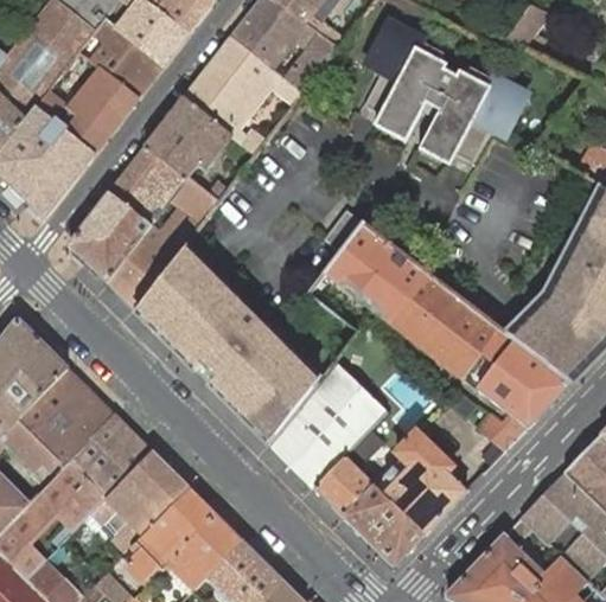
[(48,0),(5,53),(0,59),(0,147),(26,115),(34,106),(83,43),(104,17),(117,0),(48,0)]
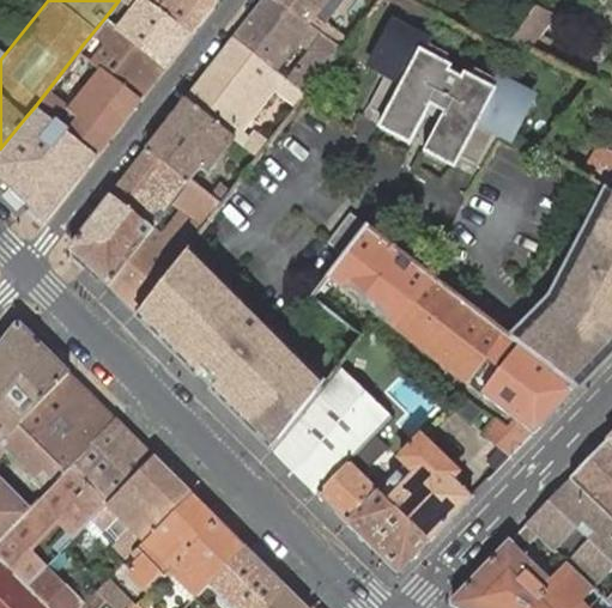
[(164,65),(191,31),(150,0),(126,0),(132,5),(116,26),(164,65)]
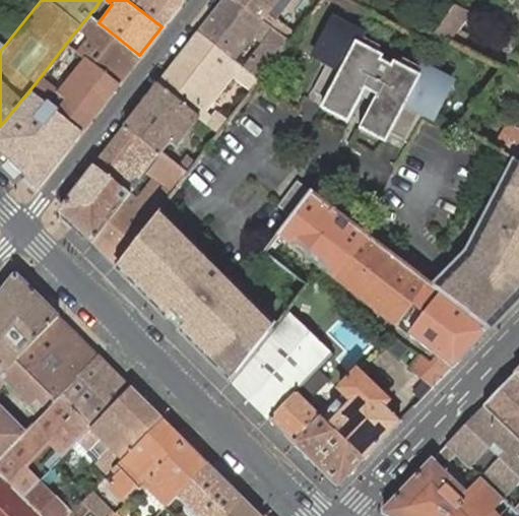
[(127,0),(161,26),(182,0),(127,0)]
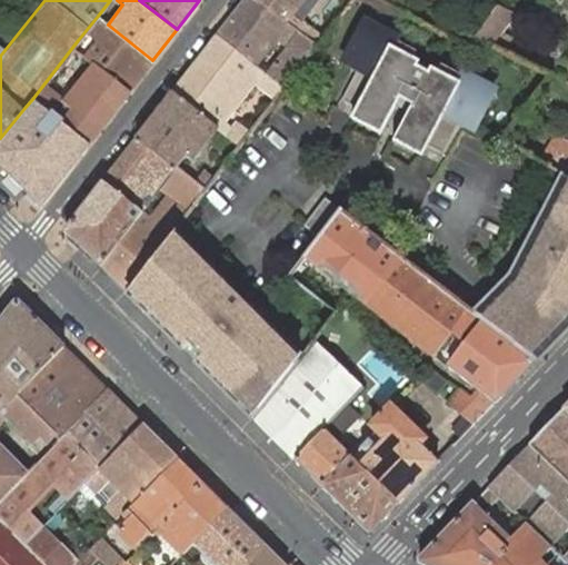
[(268,72),(282,85),(316,42),(289,21),(262,0),(241,0),(216,32),(256,63),(277,37),(289,46),(268,72)]
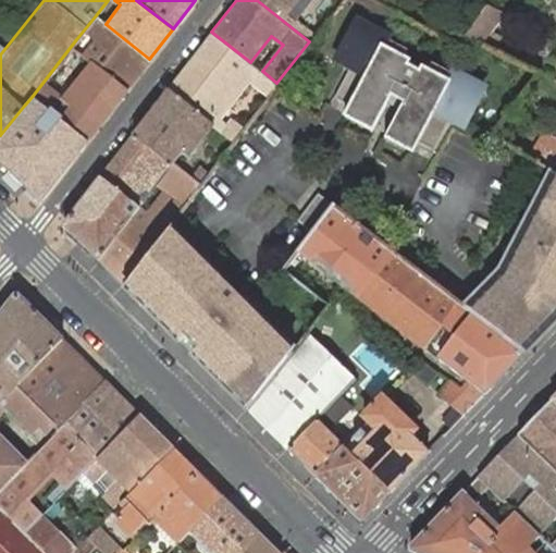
[(257,0),(283,21),(309,41),(317,33),(287,10),(295,0),(257,0)]
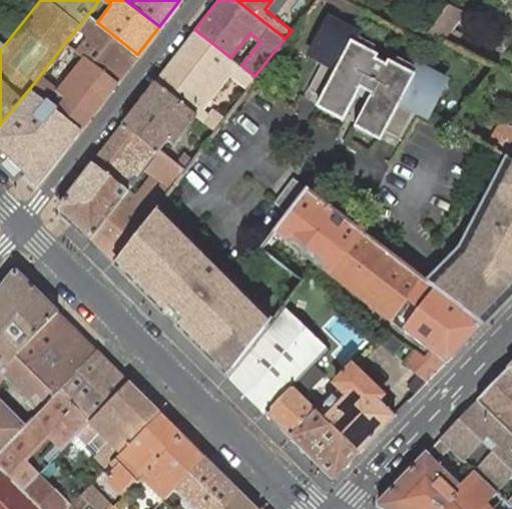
[(272,0),(265,9),(273,15),(284,0),(272,0)]
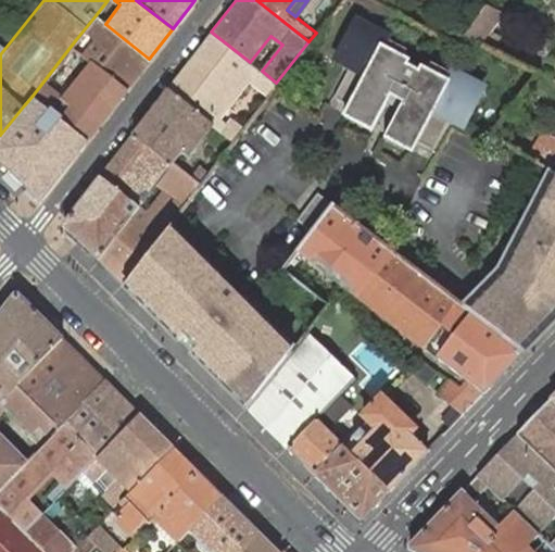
[(487,3),(464,33),(476,39),(499,10),(487,3)]
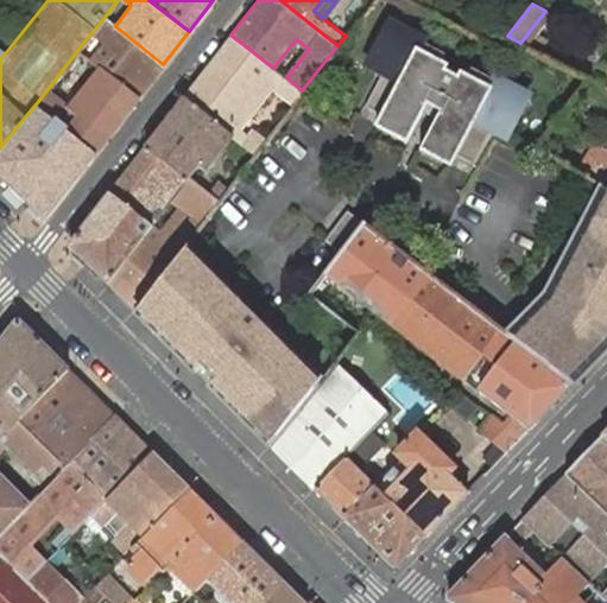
[(143,89),(163,64),(115,26),(105,17),(83,43),(143,89)]
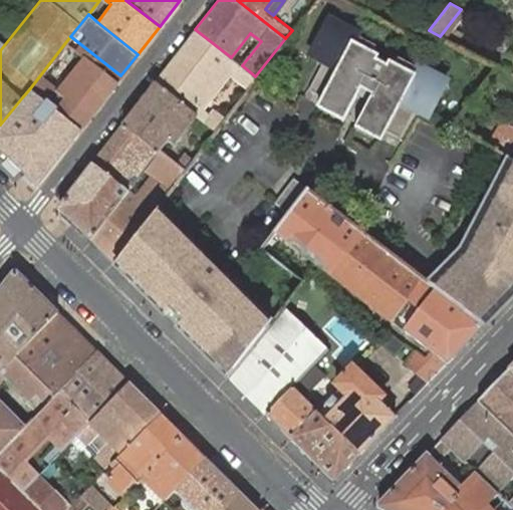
[(356,29),(329,15),(310,51),(322,57),(308,85),(322,93),(347,106),(360,82),(374,55),(376,51),(351,38),(356,29)]
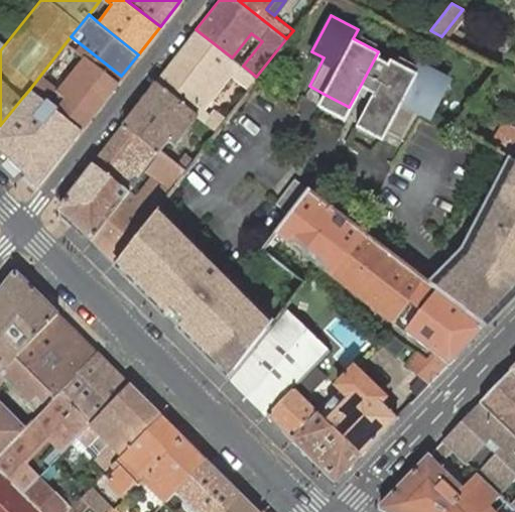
[(208,123),(216,129),(226,117),(214,107),(210,113),(204,108),(231,74),(248,88),(256,77),(243,66),(232,57),(196,29),(155,82),(197,114),(208,123)]
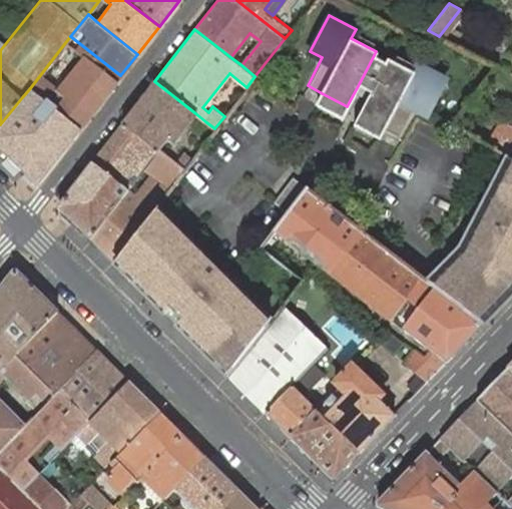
[(79,128),(120,75),(70,36),(29,89),(47,102),(54,109),(79,128)]
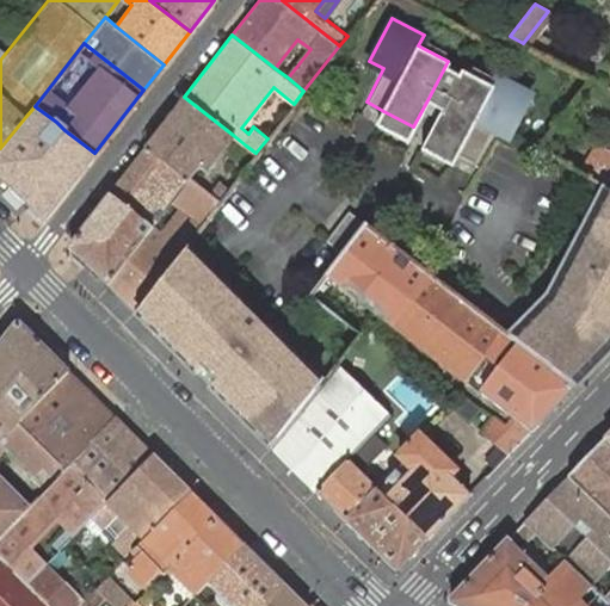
[(460,73),(445,66),(429,98),(443,105),(460,73)]
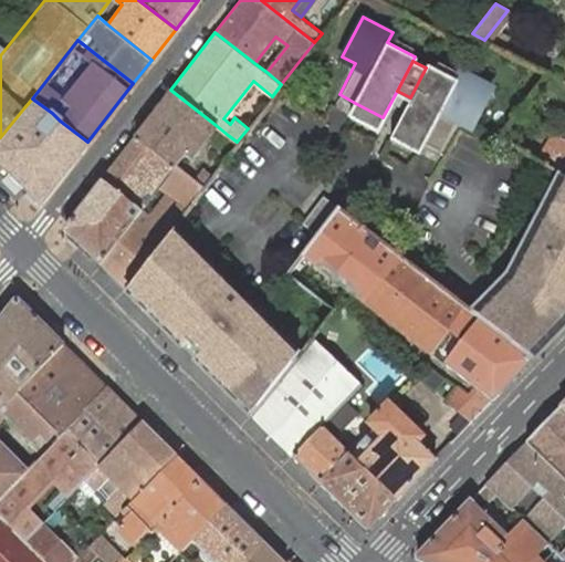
[(410,97),(396,124),(425,139),(440,147),(457,116),(470,123),(491,84),(461,68),(456,77),(428,63),(426,68),(410,97)]
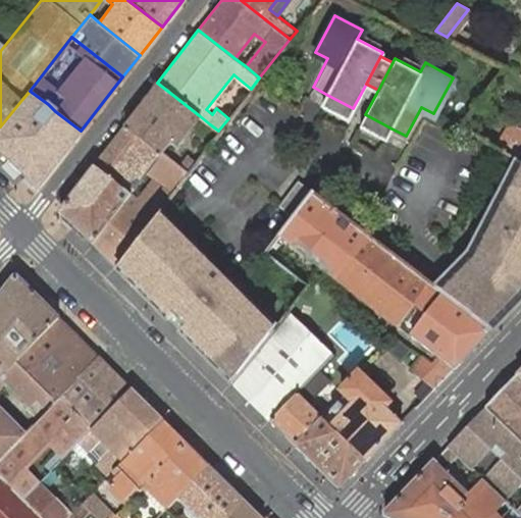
[(124,123),(161,152),(162,151),(170,141),(176,145),(181,138),(176,133),(188,118),(194,122),(199,115),(157,83),(124,123)]
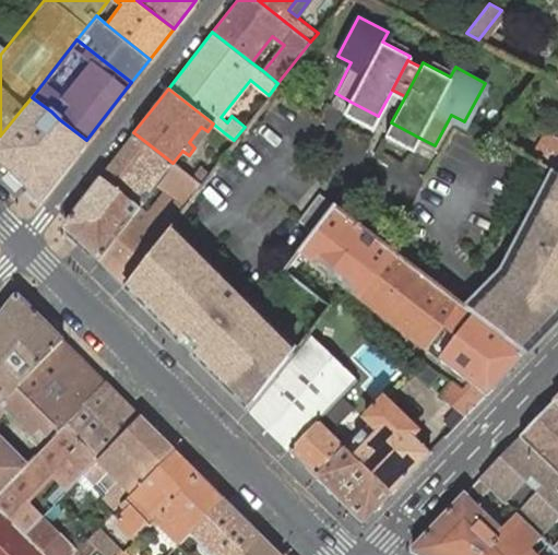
[(0,160),(39,200),(86,140),(59,119),(51,111),(32,97),(24,106),(0,136),(0,160)]
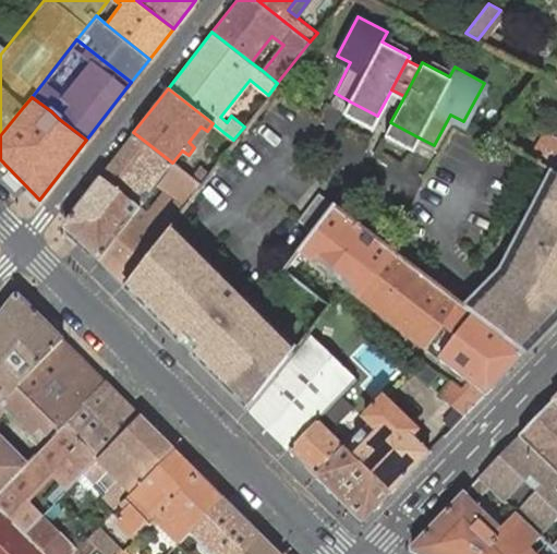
[(350,101),(344,111),(373,125),(377,116),(350,101)]
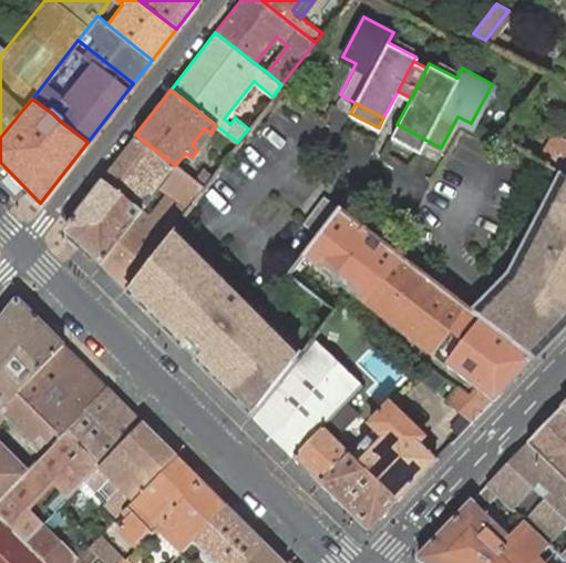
[(425,140),(397,124),(391,134),(420,150),(425,140)]
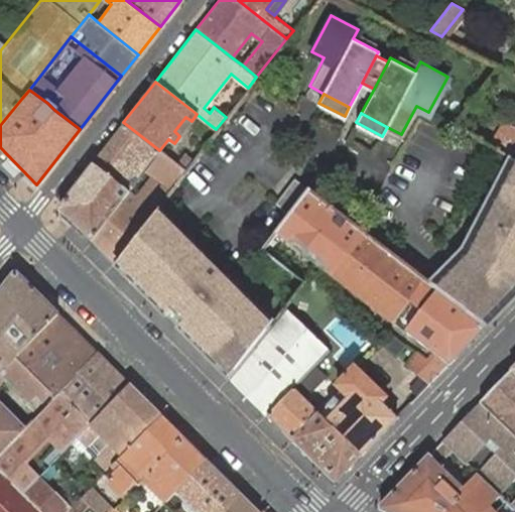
[(174,131),(179,136),(191,121),(185,117),(174,131)]
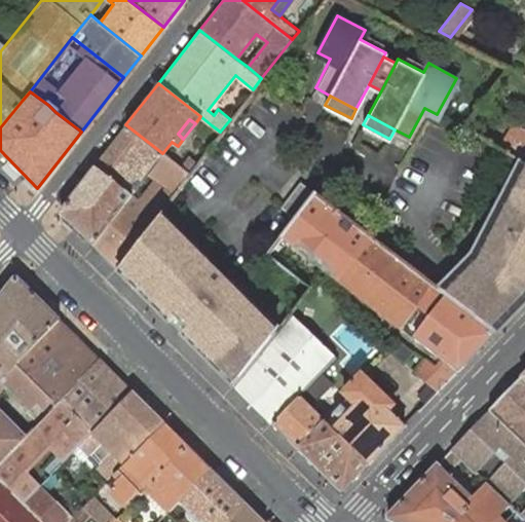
[(523,159),(524,160),(524,126),(515,121),(499,147),(523,159)]
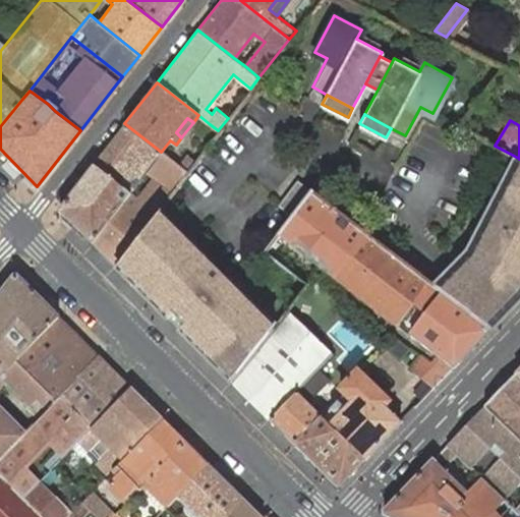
[(93,164),(129,191),(147,170),(161,152),(124,123),(93,164)]
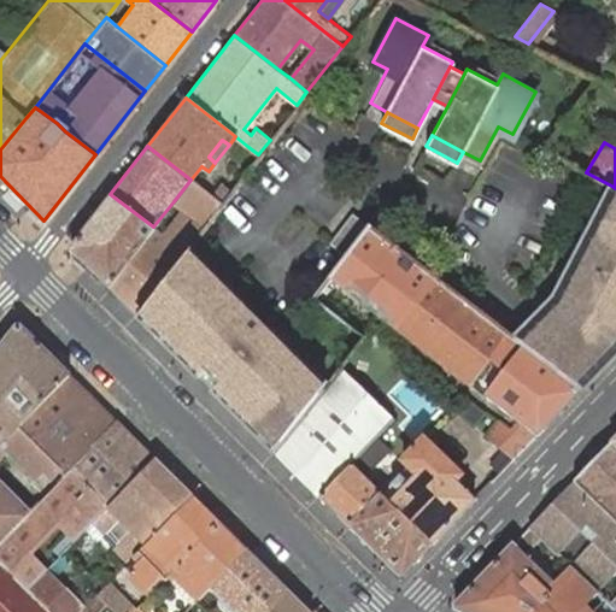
[(211,194),(221,201),(258,154),(248,147),(211,194)]
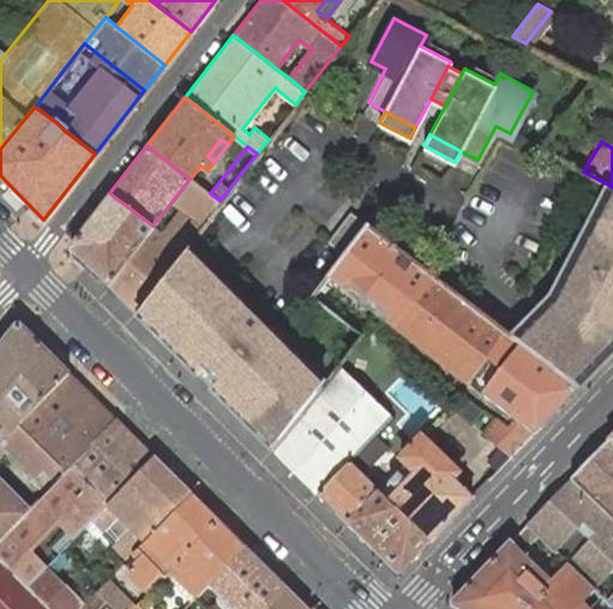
[(108,283),(136,309),(220,200),(210,193),(191,178),(190,179),(173,200),(181,206),(161,231),(152,225),(108,283)]
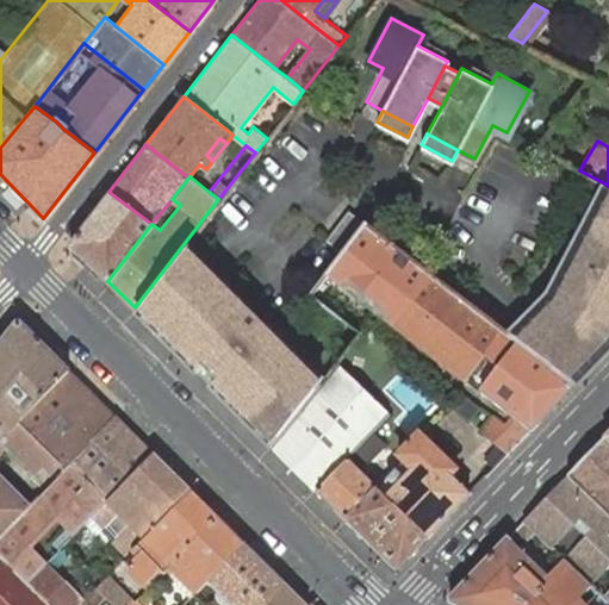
[(573,381),(598,355),(608,344),(608,186),(607,185),(550,295),(536,309),(511,334),(519,340),(573,381)]
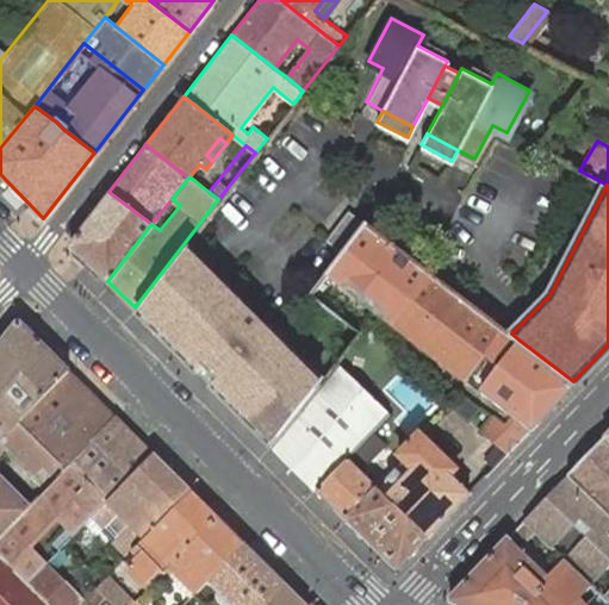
[(69,244),(107,281),(151,224),(109,192),(69,242),(69,244)]
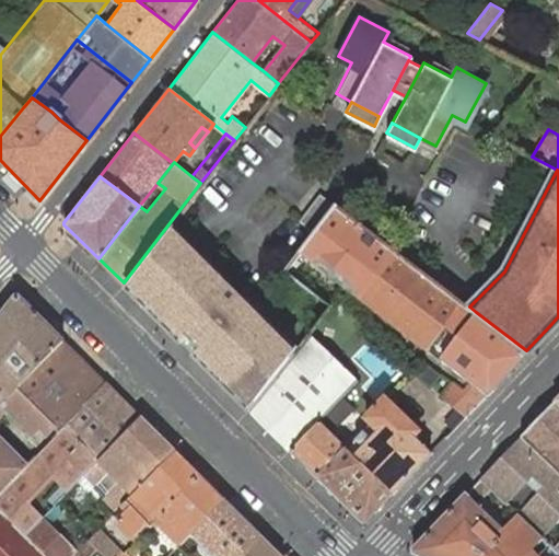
[(300,219),(315,231),(335,206),(318,194),(300,219)]
